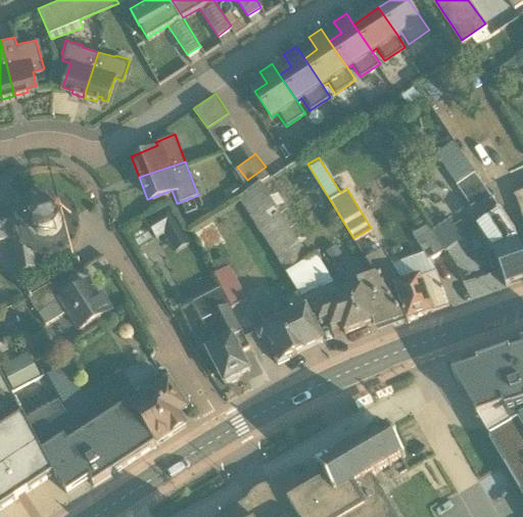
[(490,195),(473,171),(457,183),(474,207),(490,195)]
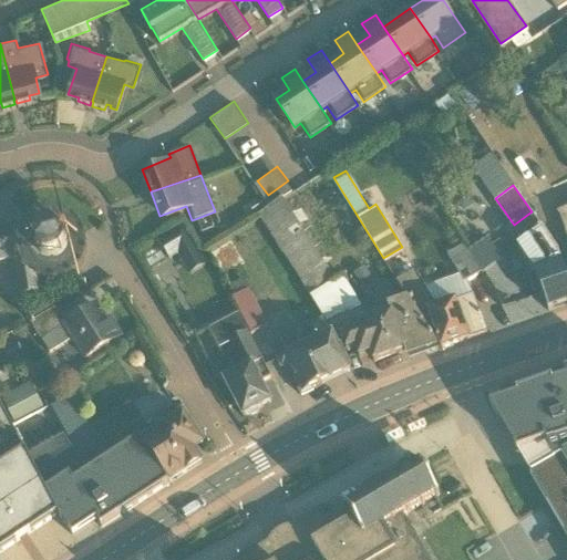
[(323,317),(341,349),(354,343),(360,354),(369,351),(373,359),(406,344),(390,304),(366,314),(341,273),(337,277),(327,262),(332,257),(301,209),(292,214),(281,198),(256,211),(261,218),(272,236),(323,317)]
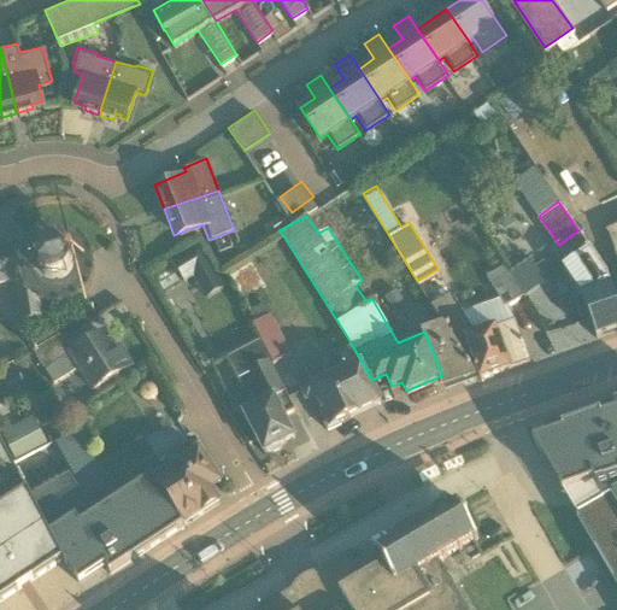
[(616,301),(616,221),(607,226),(616,251),(616,264),(605,270),(616,301)]
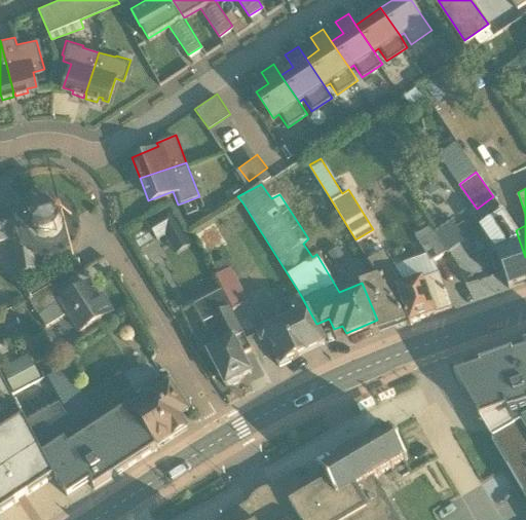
[(27,205),(0,210),(0,238),(8,237),(12,249),(16,273),(37,266),(36,258),(41,259),(58,259),(68,252),(76,244),(79,227),(75,210),(69,201),(54,194),(36,194),(27,205)]
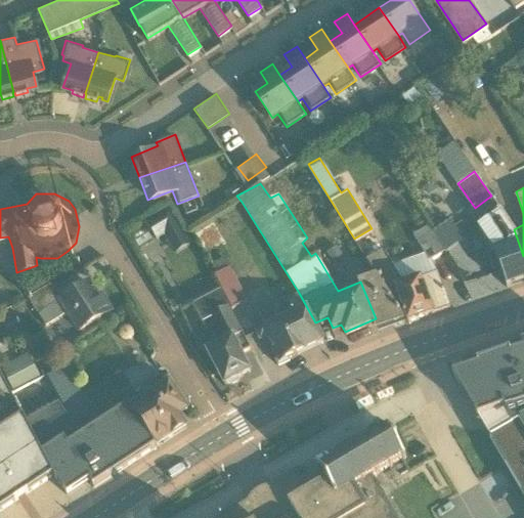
[(170,204),(146,218),(158,236),(167,231),(176,247),(190,239),(170,204)]
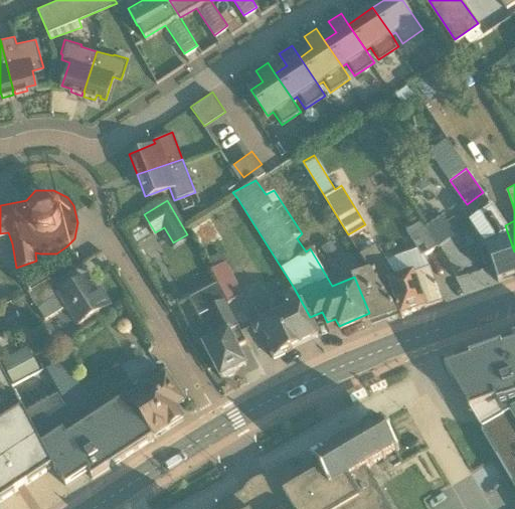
[(498,279),(514,271),(514,251),(505,225),(494,203),(479,213),(496,237),(484,242),(498,279)]
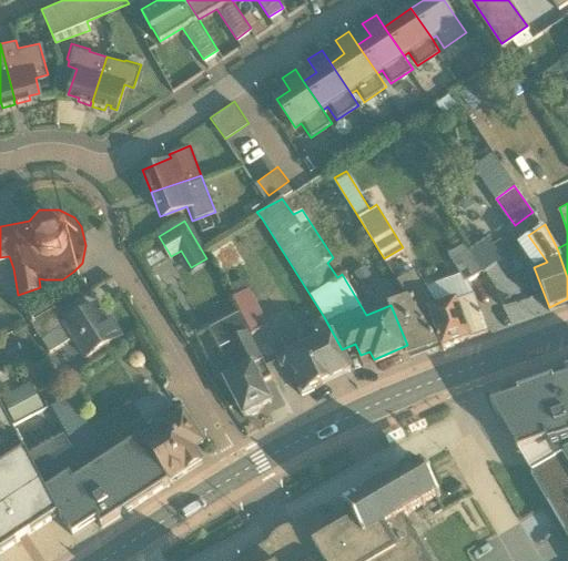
[(224,266),(243,255),(230,234),(211,245),(224,266)]
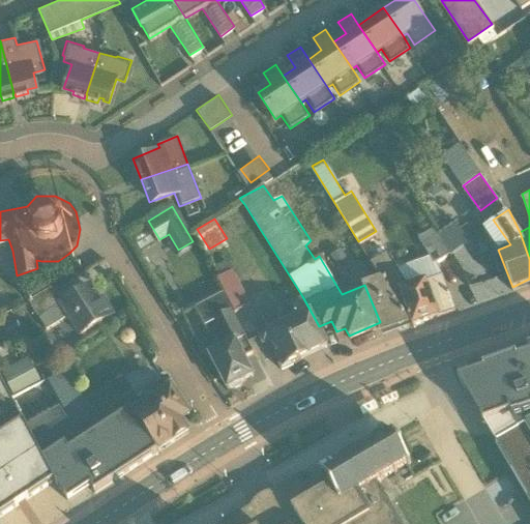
[(403,297),(413,321),(453,308),(441,270),(435,261),(448,251),(432,225),(418,234),(431,253),(395,266),(384,250),(370,259),(379,275),(396,299),(403,297)]
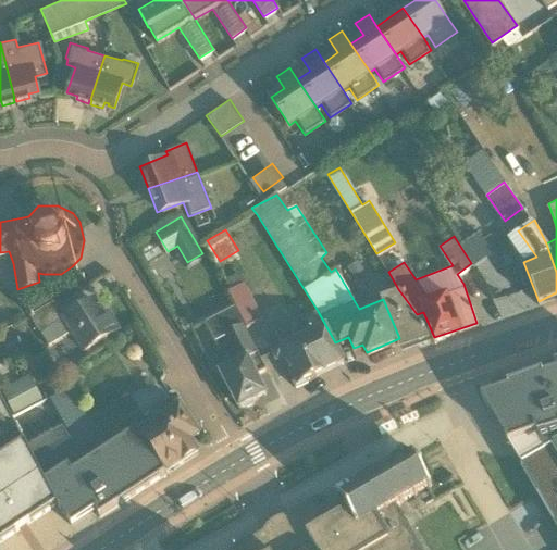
[(229,286),(247,319),(262,310),(244,277),(229,286)]
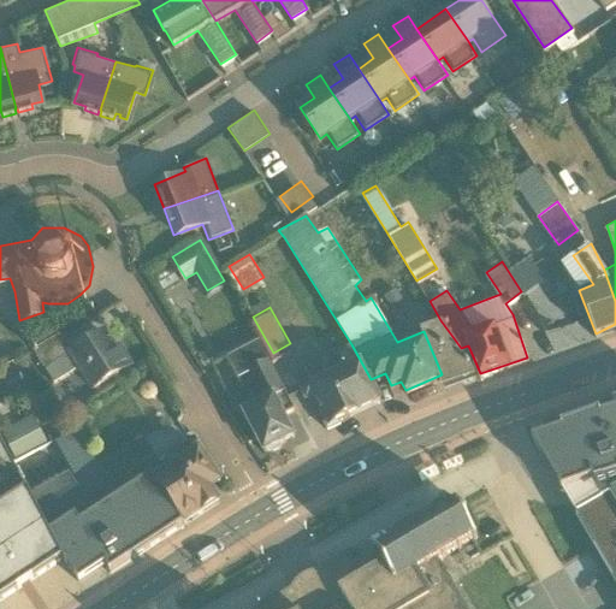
[(442,374),(442,378),(474,371),(461,348),(440,320),(424,331),(442,374)]
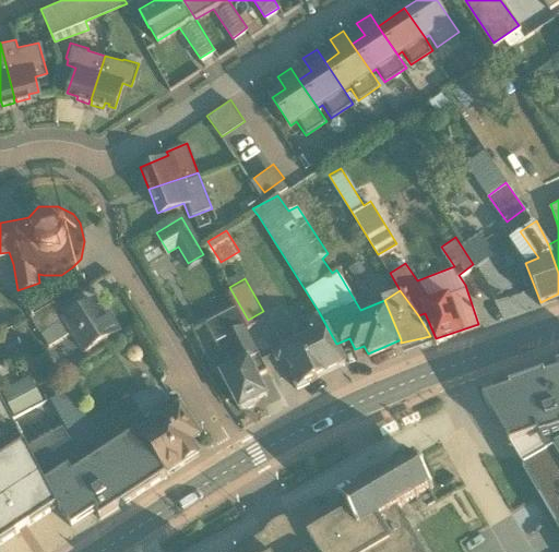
[(81,351),(116,328),(106,311),(103,313),(93,298),(66,315),(55,299),(30,312),(28,313),(49,345),(69,332),(81,351)]
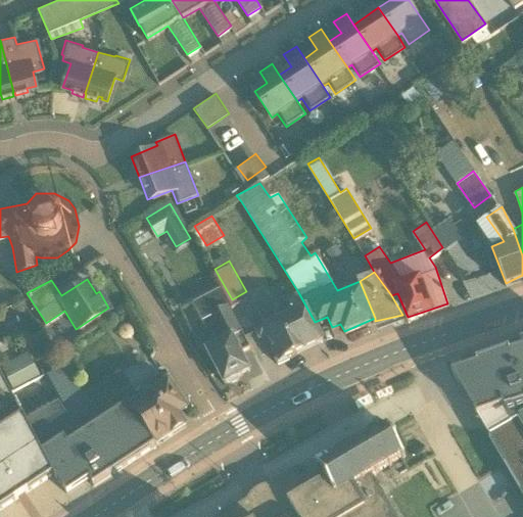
[(225,383),(252,369),(242,348),(249,345),(220,287),(194,300),(202,316),(210,312),(224,338),(206,346),(225,383)]
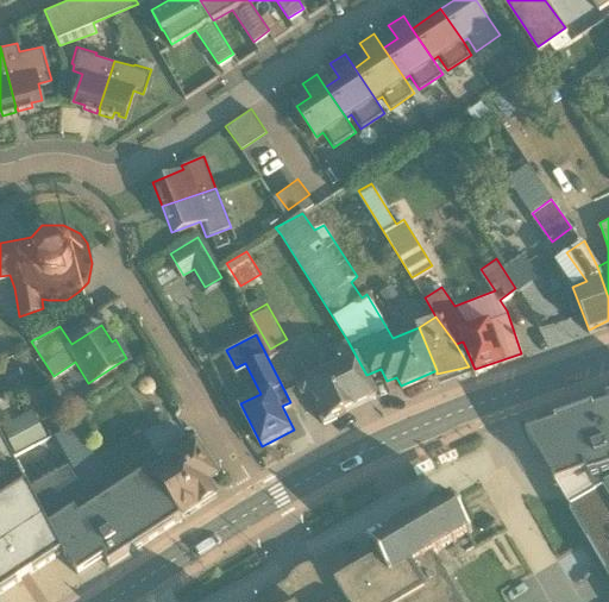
[(375,393),(366,375),(347,340),(297,363),(302,374),(325,420),(375,393)]
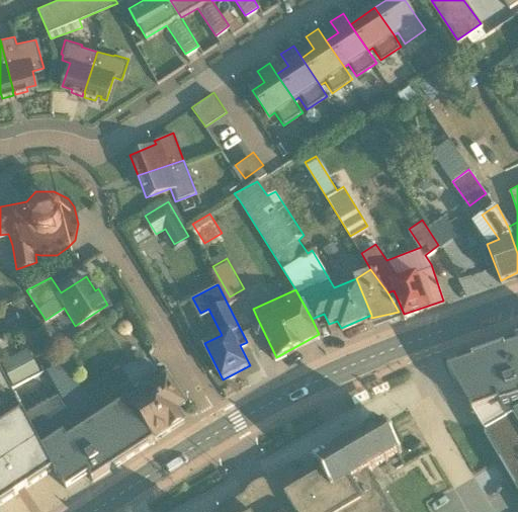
[(517,342),(449,367),(465,396),(517,489),(517,342)]
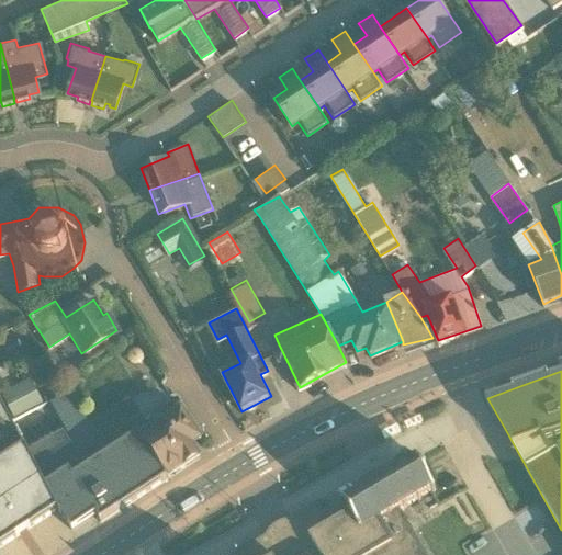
[(41,400),(30,376),(3,389),(13,412),(41,400)]
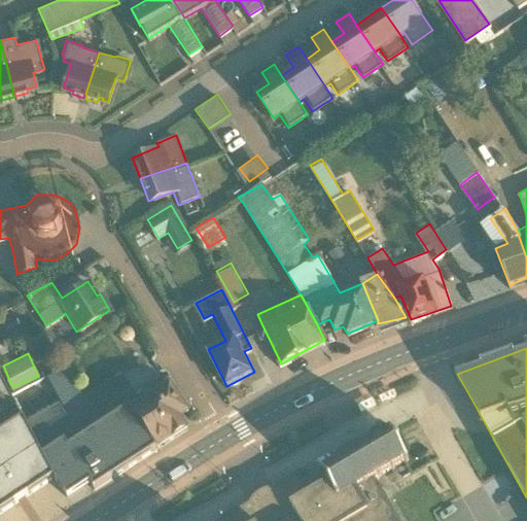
[(89,479),(94,486),(155,445),(124,397),(95,413),(85,396),(68,365),(45,377),(59,401),(25,420),(53,476),(65,493),(89,479)]
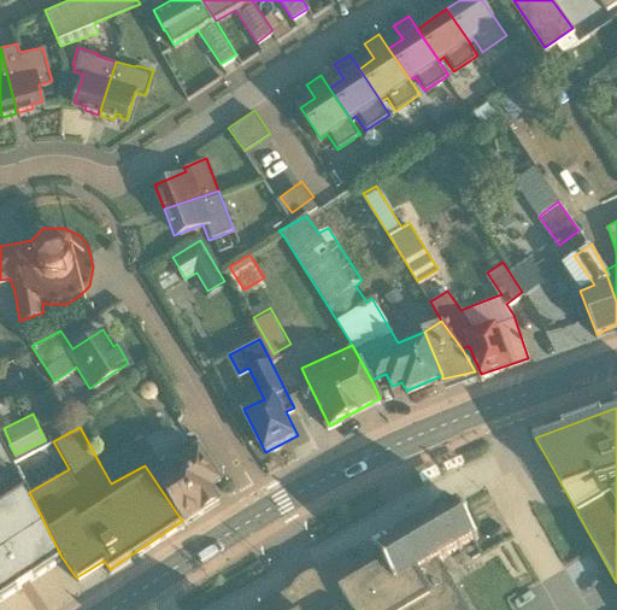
[(182,521),(219,498),(210,484),(219,476),(199,447),(172,465),(169,459),(162,464),(142,438),(100,464),(111,484),(145,465),(182,521)]
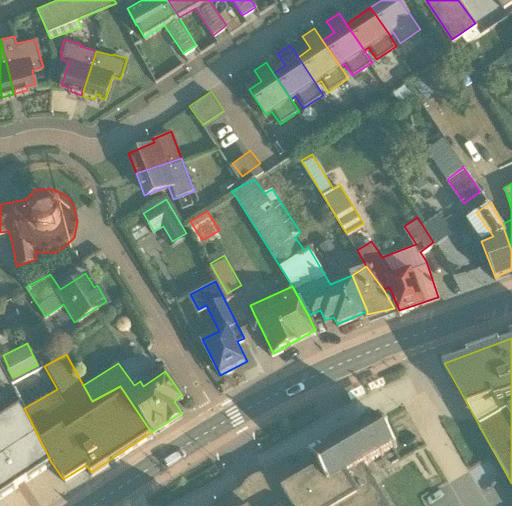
[(0,495),(51,462),(24,408),(0,364),(0,495)]
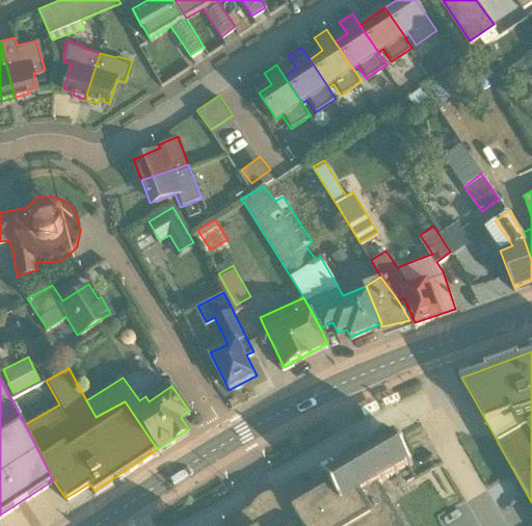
[(403,525),(378,484),(411,465),(394,436),(310,487),(304,478),(231,522),(233,525),(403,525)]
